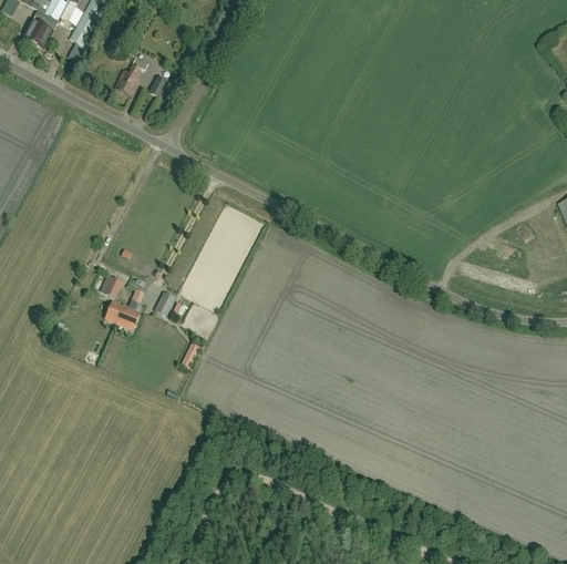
[(38,9),(23,38),(44,49),(55,26),(58,21),(72,28),(86,0),(50,0),(47,7),(33,0),(34,0),(21,0),(31,6),(38,9)]
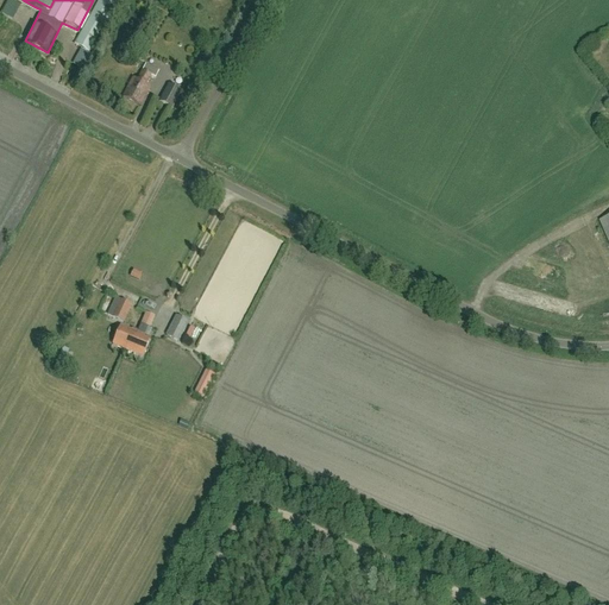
[(89,50),(115,0),(96,0),(75,42),(89,50)]
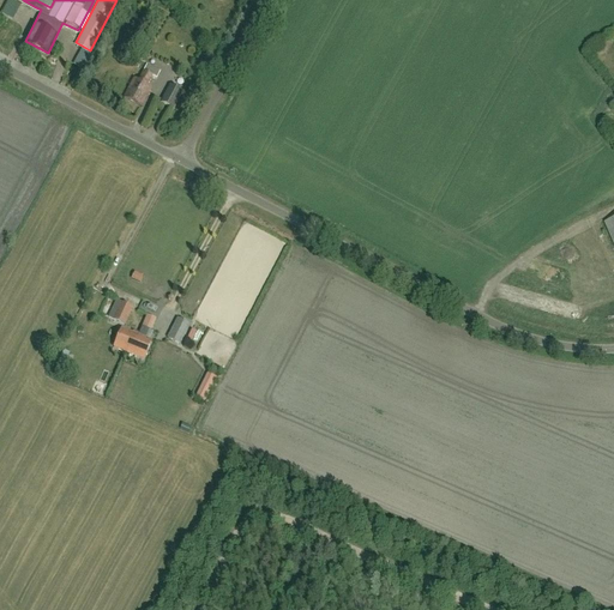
[(92,53),(82,47),(73,61),(84,67),(92,53)]
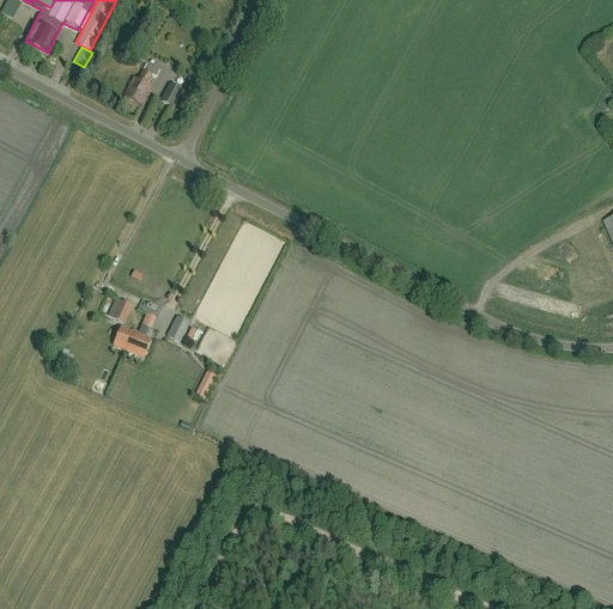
[(156,75),(159,69),(146,62),(144,67),(143,67),(138,78),(133,75),(123,95),(141,104),(151,85),(147,83),(152,73),(156,75)]
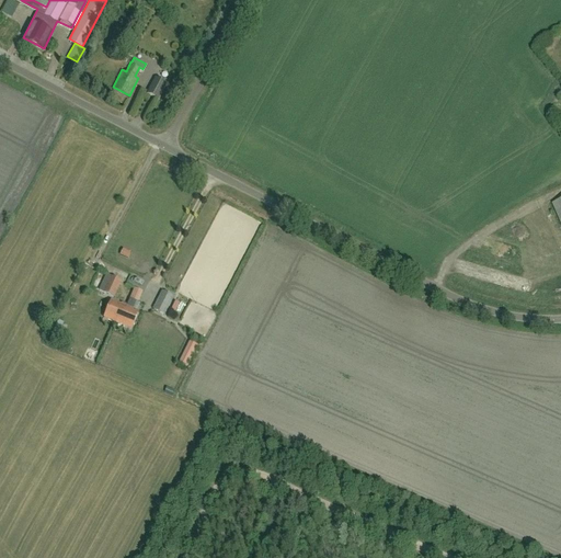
[(158,98),(167,81),(155,75),(146,91),(158,98)]
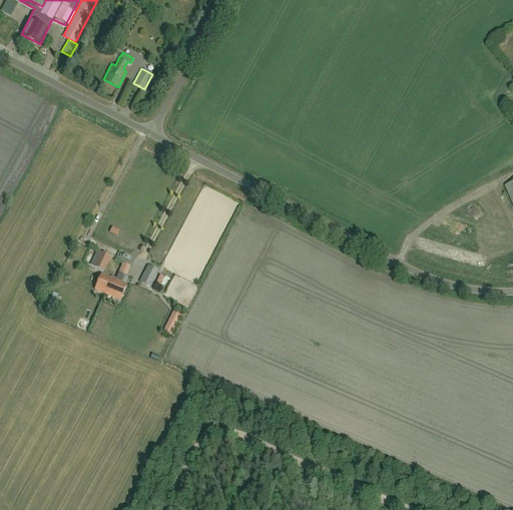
[(91,261),(97,245),(91,243),(86,259),(91,261)]
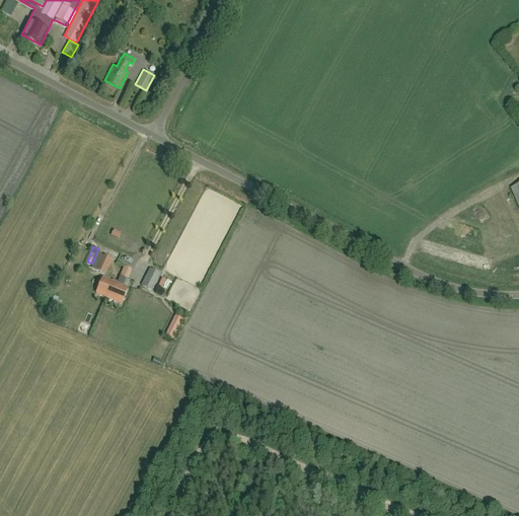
[(105,273),(113,258),(102,252),(95,268),(105,273)]
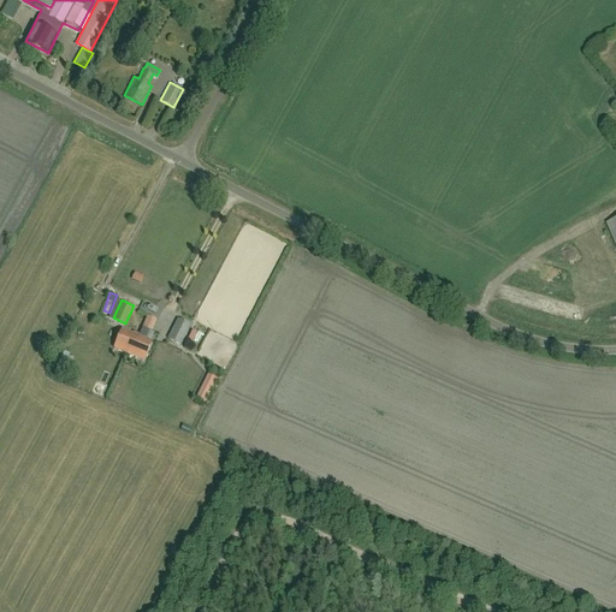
[(149,328),(154,316),(147,313),(142,325),(149,328)]
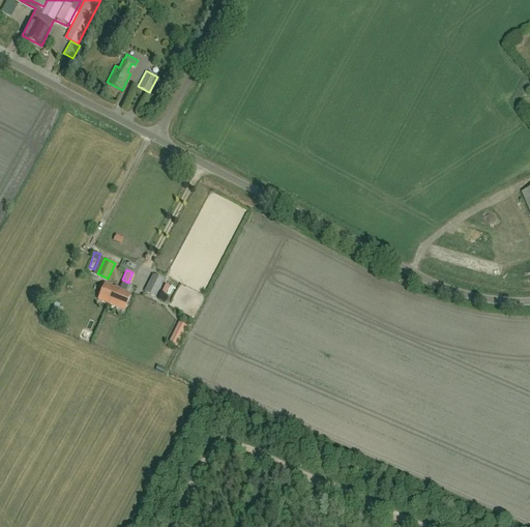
[(155,295),(164,277),(153,272),(145,290),(155,295)]
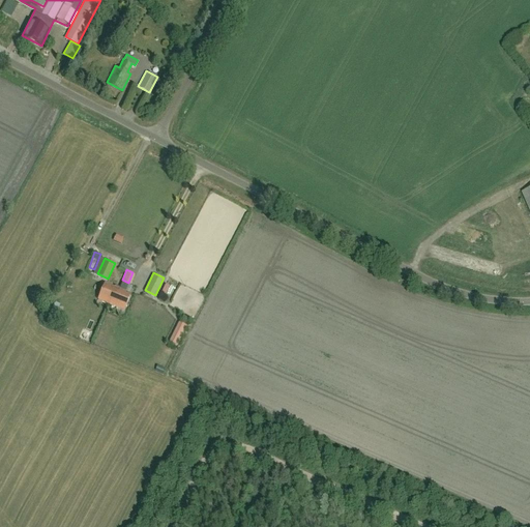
[(115,295),(118,288),(105,282),(97,298),(108,302),(111,293),(115,295)]
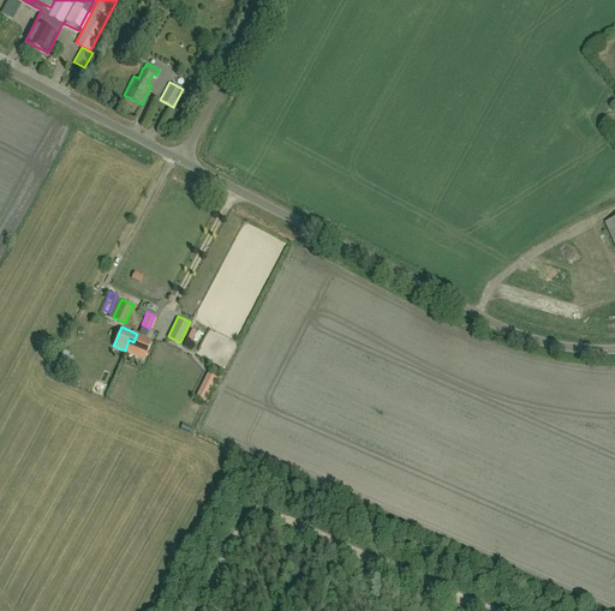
[(203,337),(206,329),(198,327),(196,334),(203,337)]
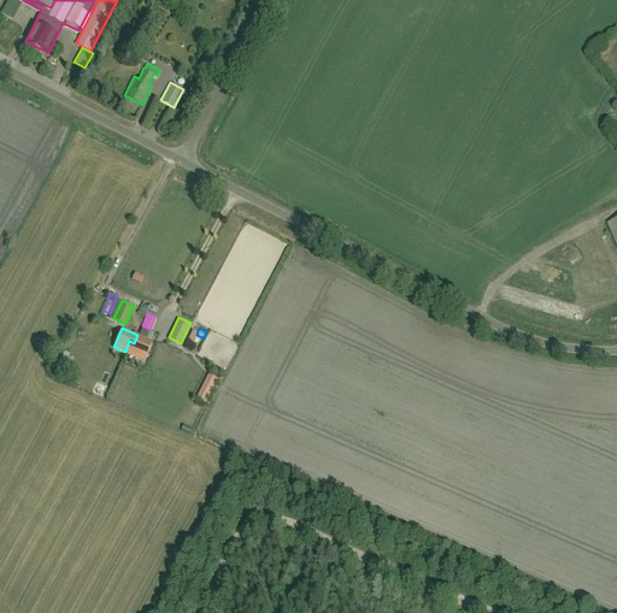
[(152,340),(137,335),(134,343),(129,341),(125,352),(144,359),(152,340)]
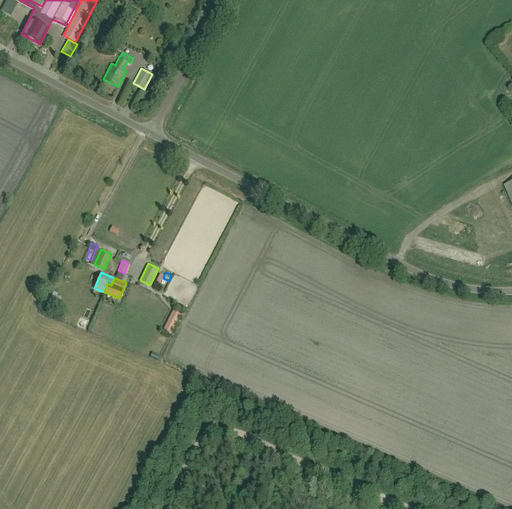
[(173,309),(163,328),(171,332),(181,313),(173,309)]
